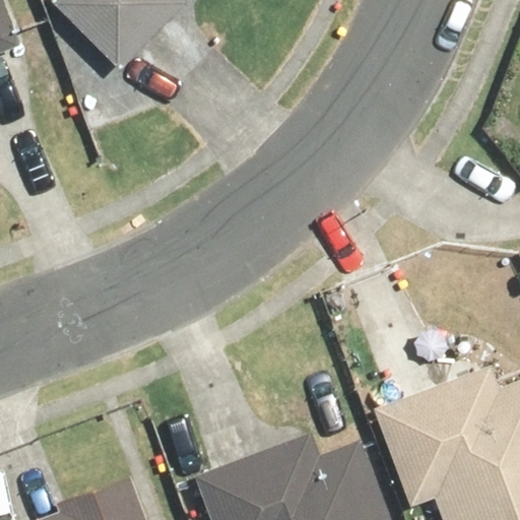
[(0,0),(0,53),(27,43),(11,0),(0,0)]
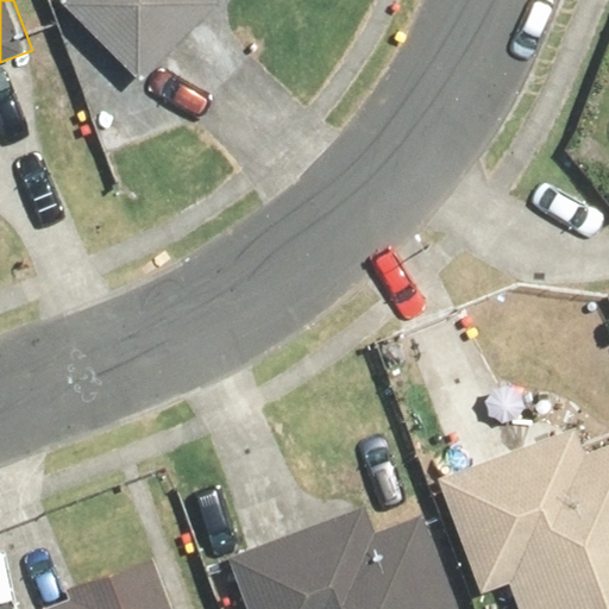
[(56,0),(139,77),(211,0),(56,0)]
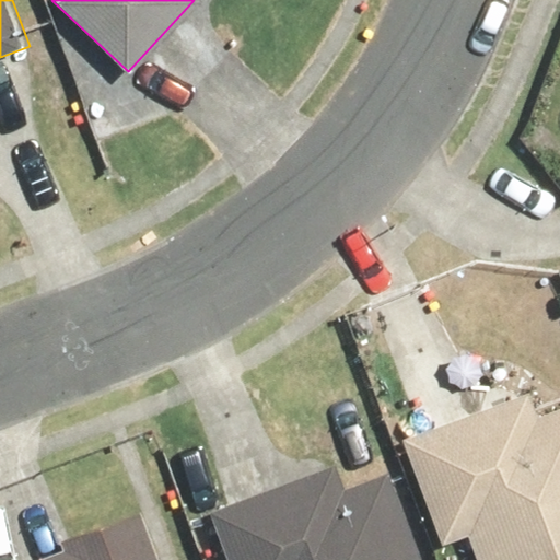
[(424,421),(396,433),(448,559),(559,559),(559,408),(536,419),(521,382),(458,408),(446,378),(412,393),(424,421)]
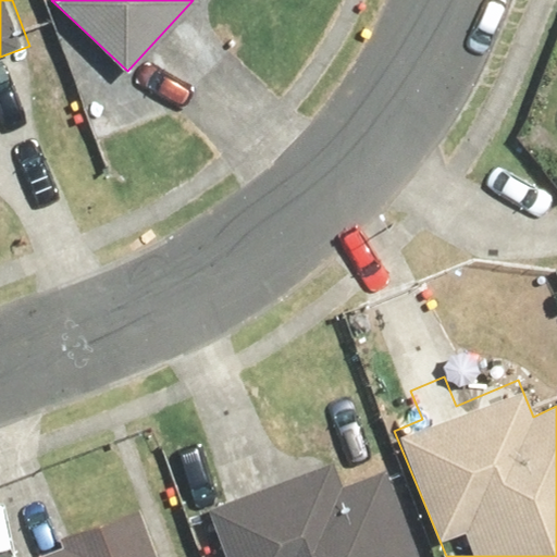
[(330,465),(206,510),(223,556),(417,556),(384,470),(338,487),(330,465)]
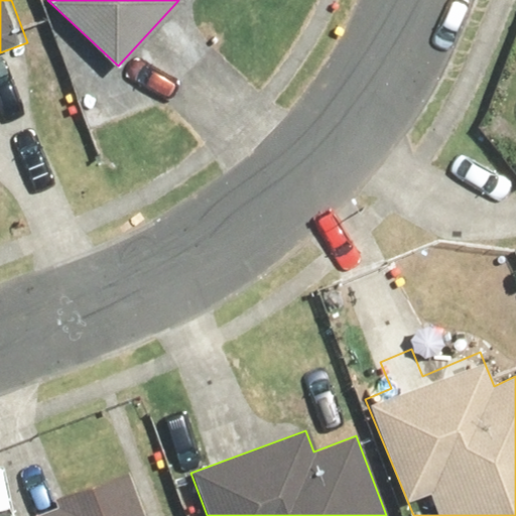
[(152,515),(134,467),(55,496),(62,514),(56,515),(152,515)]
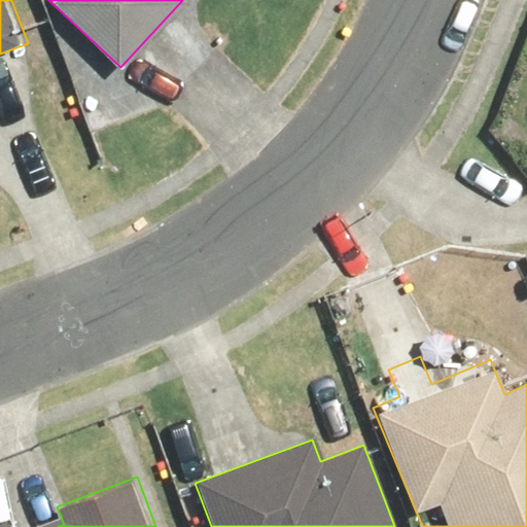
All buildings are outlined.
